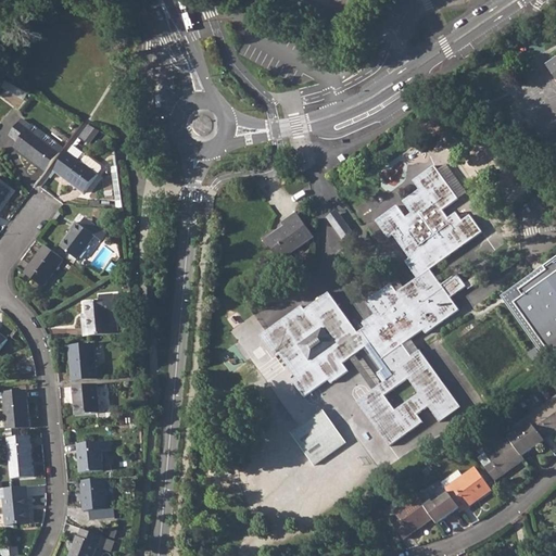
[(555,57),(545,64),(555,79),(555,57)]
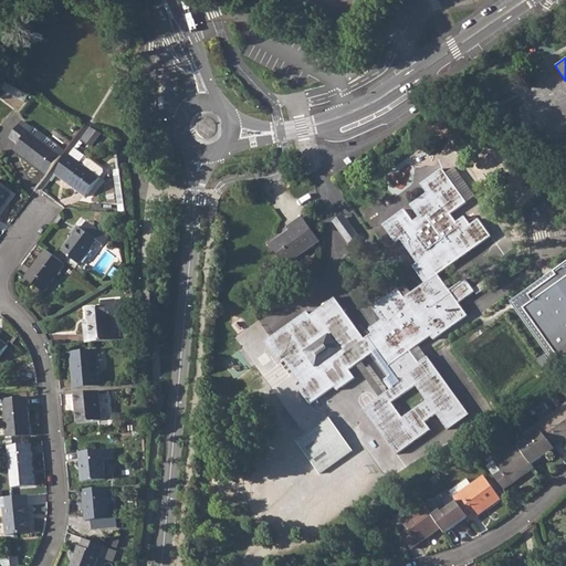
[(16,149),(48,174),(62,155),(30,130),(32,128),(22,122),(11,137),(19,144),(16,149)]
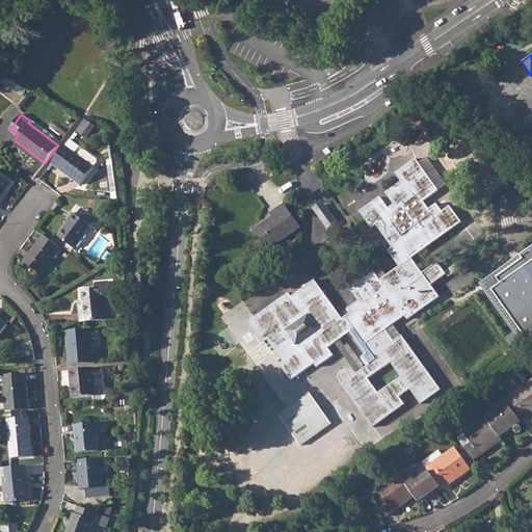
[(86,118),(79,131),(88,137),(96,124),(86,118)]
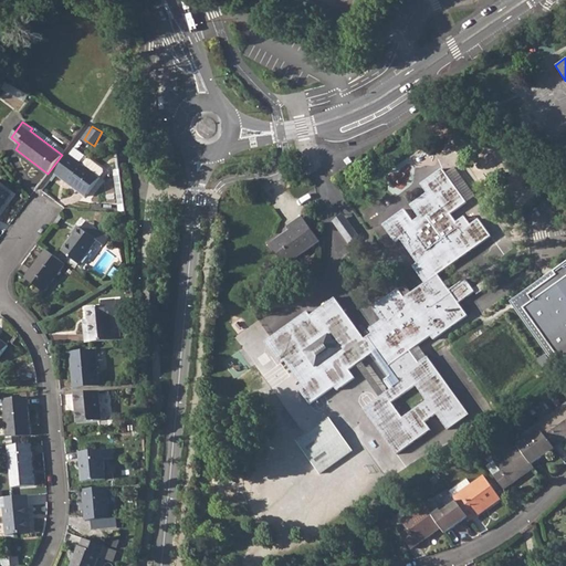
[(70,154),(55,173),(86,196),(105,171),(104,168),(92,159),(88,159),(87,156),(75,147),(70,154)]
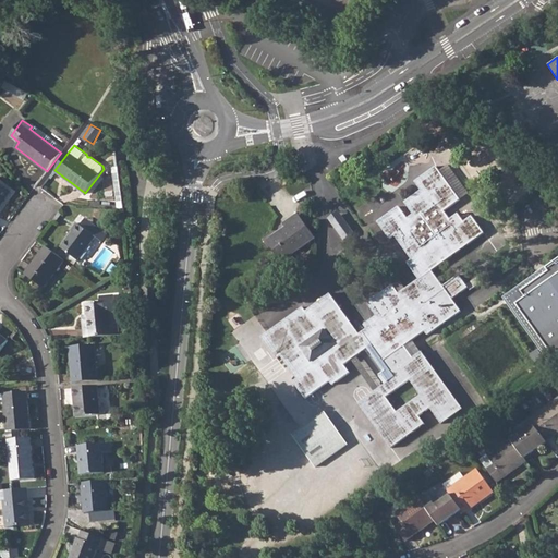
[(412,258),(407,263),(412,270),(477,225),(471,216),(463,221),(458,213),(449,218),(445,210),(459,199),(436,166),(414,181),(421,190),(404,202),(413,214),(407,218),(398,206),(377,221),(389,238),(395,235),(412,258)]
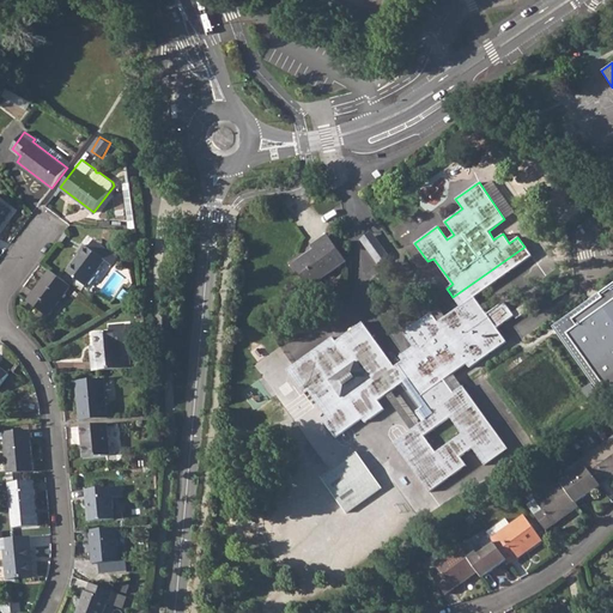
[(0,222),(10,210),(0,201),(0,222)]
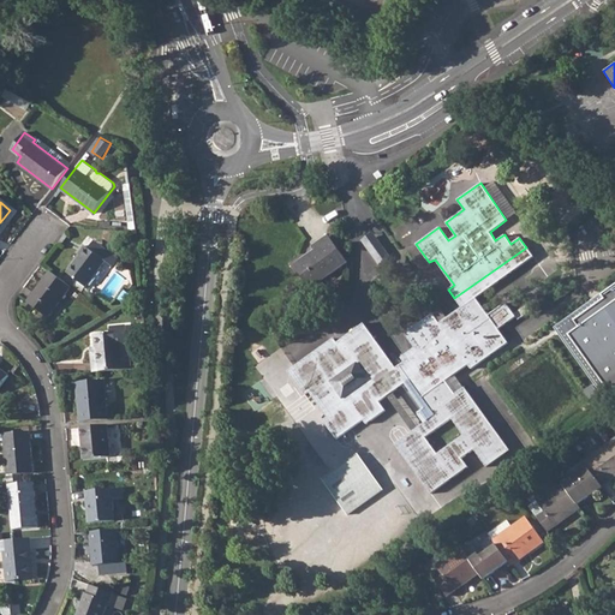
[(363,239),(382,264),(393,256),(374,232),(363,239)]
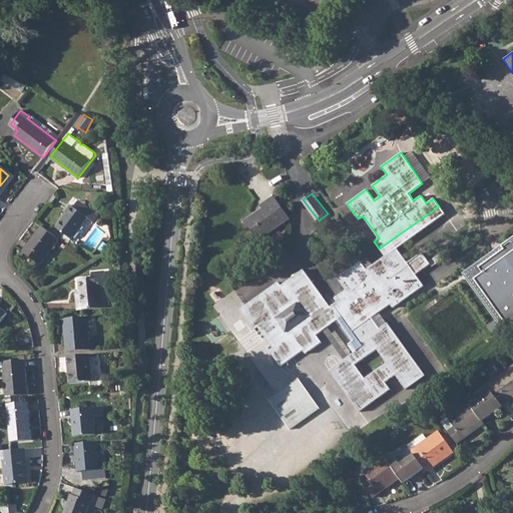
[(273,196),(260,205),(262,208),(244,221),(259,240),(289,218),(273,196)]
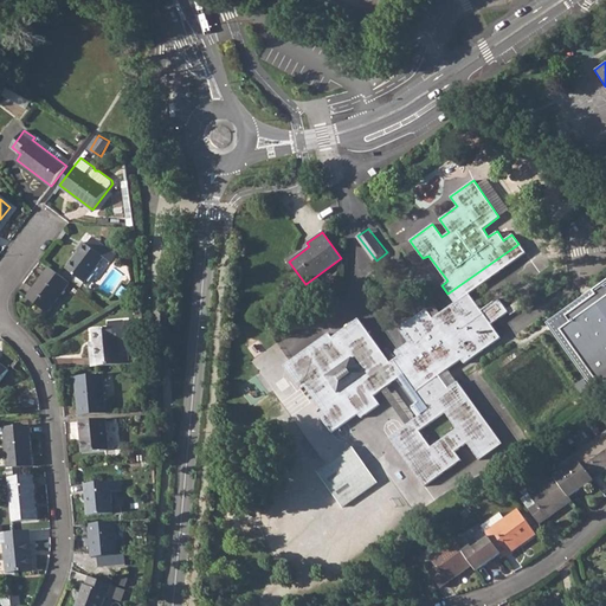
[(79,251),(66,269),(84,283),(103,257),(83,242),(77,250),(79,251)]
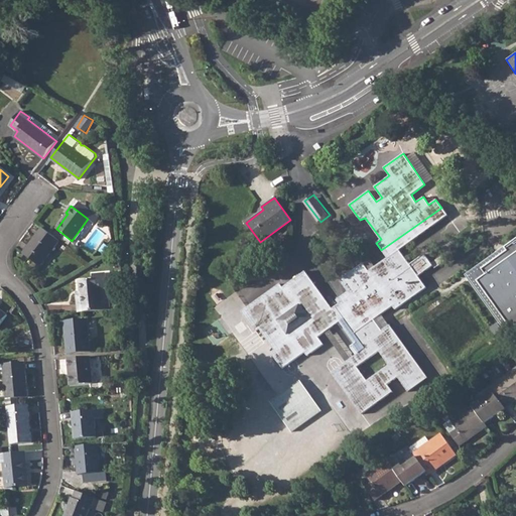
[(320,293),(301,307),(308,318),(286,334),(279,324),(263,335),(275,350),(271,353),(282,368),(304,352),(307,356),(323,345),(317,337),(325,332),(330,329),(343,318),(365,348),(351,358),(346,361),(332,372),(362,413),(392,391),(387,385),(397,377),(408,391),(427,377),(423,372),(389,325),(381,331),(373,319),(392,305),(395,309),(425,287),(418,276),(432,265),(423,254),(409,264),(399,250),(447,215),(441,208),(381,250),(387,258),(368,271),(363,263),(340,280),(348,291),(336,300),(339,303),(332,308),(320,293)]
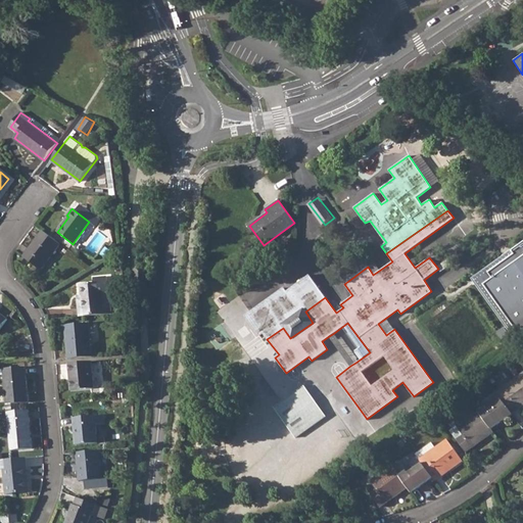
[(60,244),(43,231),(24,256),(41,270),(60,244)]
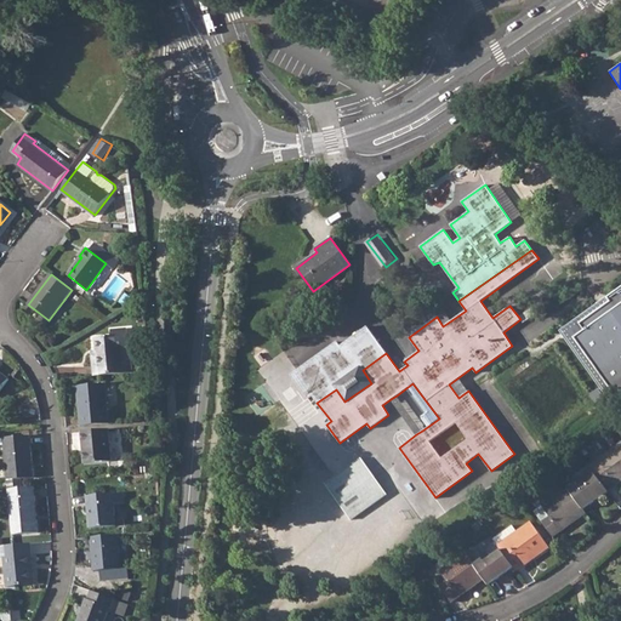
[(620,285),(560,329),(613,402),(620,394),(620,285)]
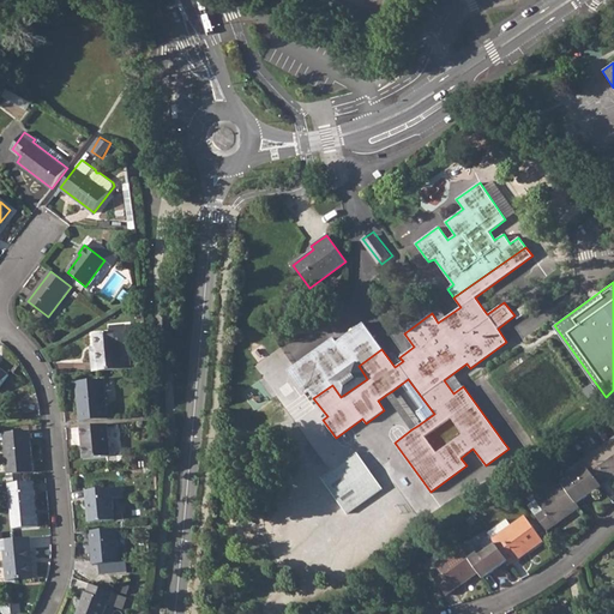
[(308,391),(313,398),(332,385),(330,381),(356,362),(359,366),(381,349),(362,323),(336,342),(333,338),(288,371),(304,393),(308,391)]
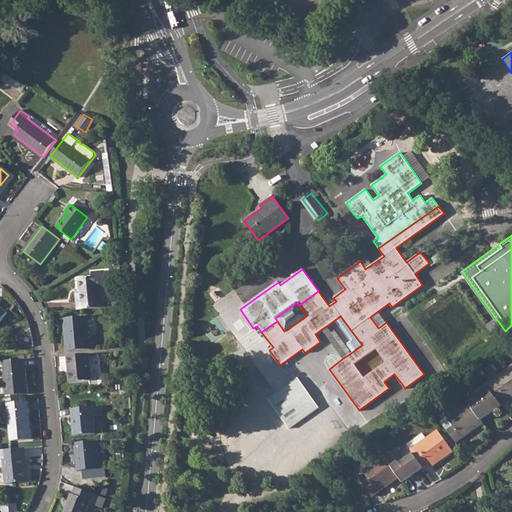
[(75,292),(77,309),(110,306),(109,297),(102,298),(101,286),(107,286),(105,270),(93,272),(94,277),(78,278),(79,291),(75,292)]
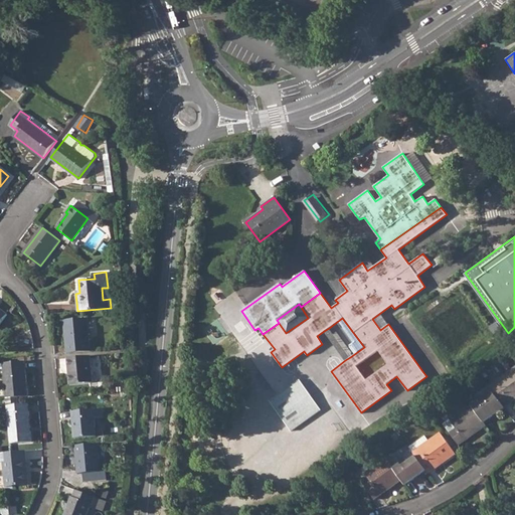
[(209,310),(229,295),(220,283),(200,297),(209,310)]
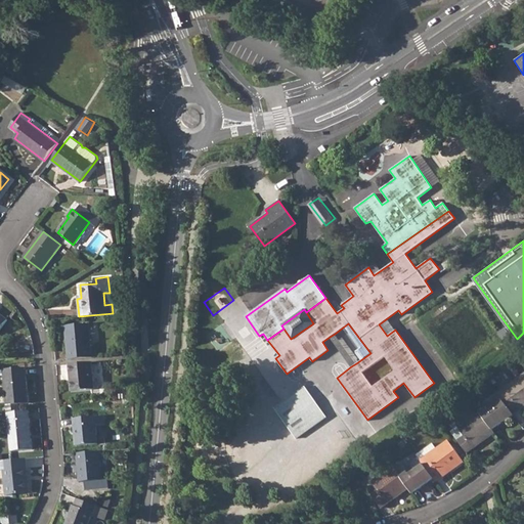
[(66,325),(69,358),(91,356),(89,323),(66,325)]
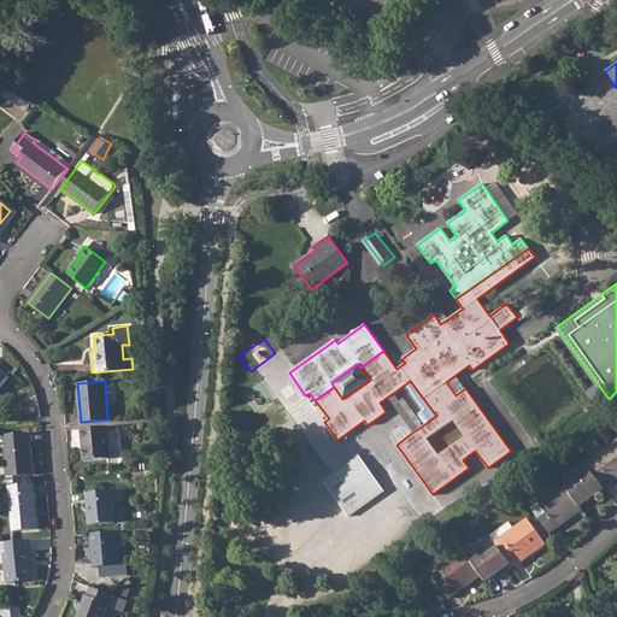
[(109,425),(81,429),(84,459),(111,457),(109,425)]
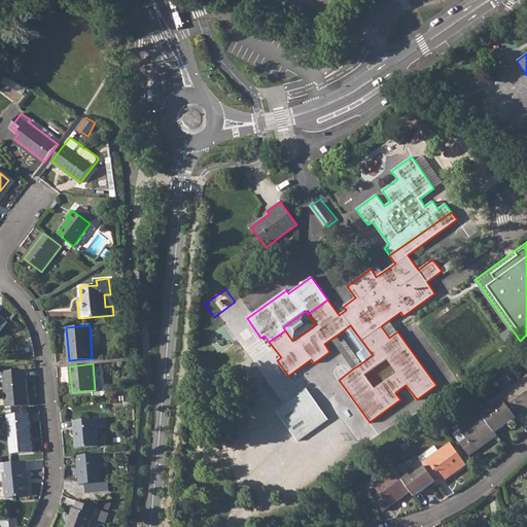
[(26,370),(4,372),(6,407),(29,406),(26,370)]
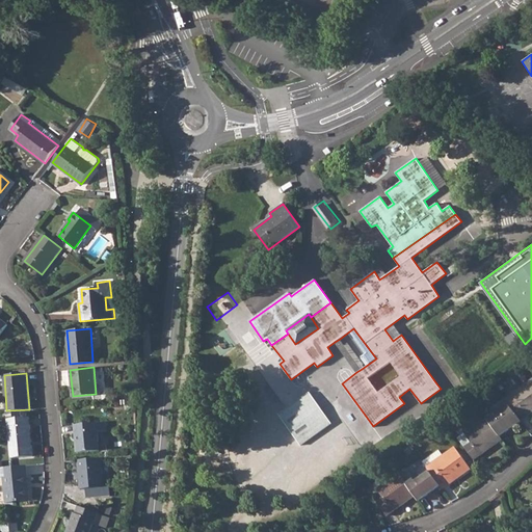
[(517,391),(505,399),(510,406),(521,421),(531,411),(531,408),(531,407),(531,381),(519,392),(517,391)]
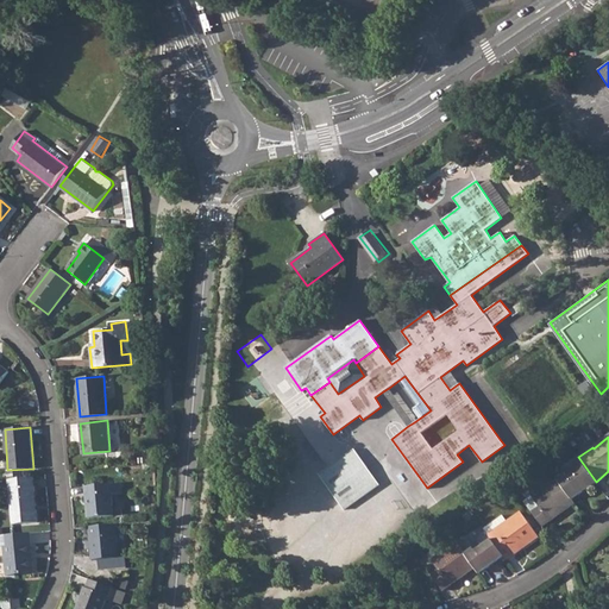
[(353,449),(319,475),(344,509),(380,484),(353,449)]
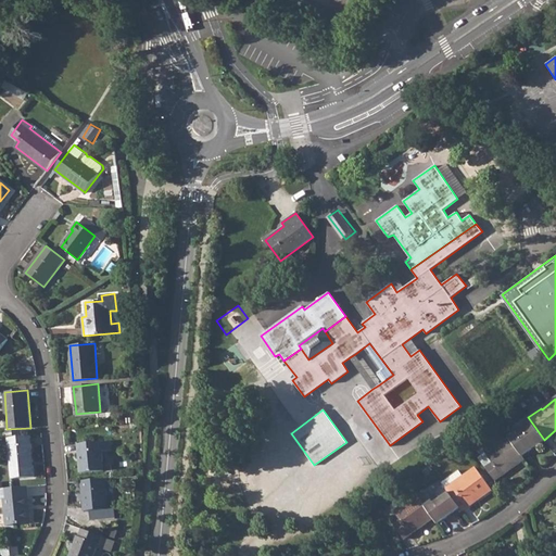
[(517,433),(510,438),(522,455),(544,440),(533,425),(528,417),(516,426),(515,431),(517,433)]
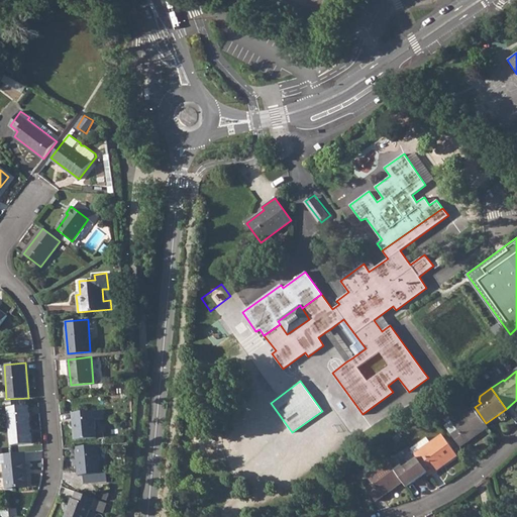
[(29,405),(7,406),(11,444),(32,443),(29,405)]
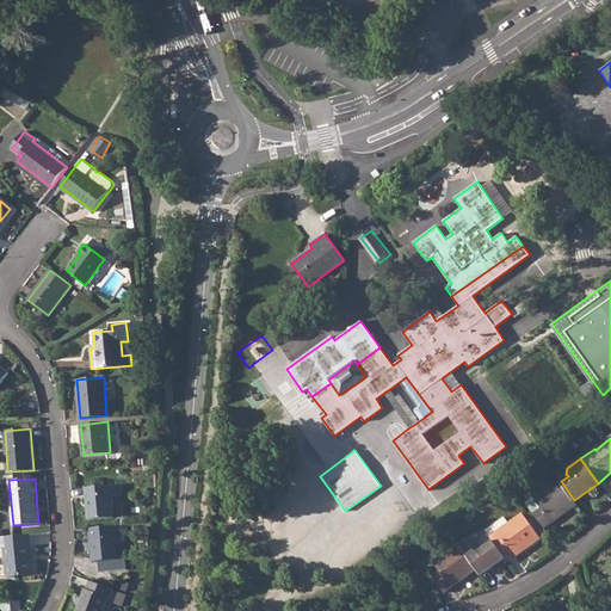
[(561,481),(560,480),(526,503),(544,528),(576,505),(574,500),(561,481)]
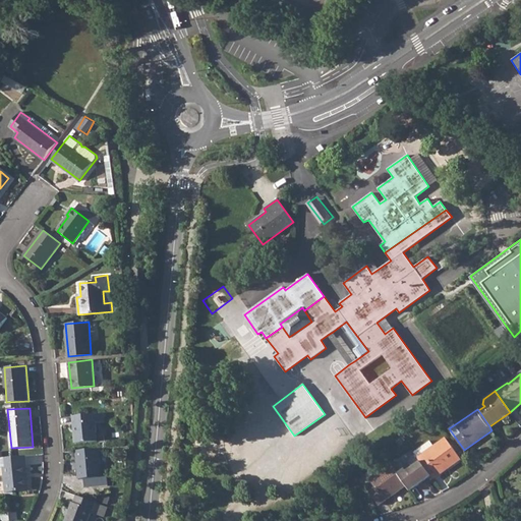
[(96,414),(73,415),(75,443),(98,441),(96,414)]
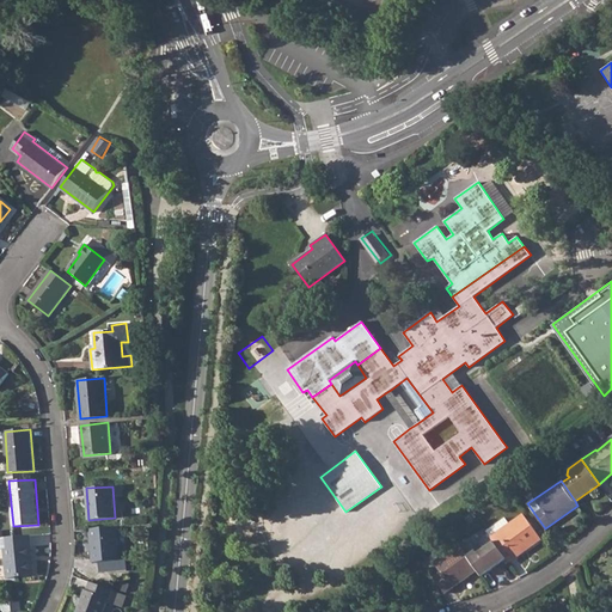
[(499,532),(491,538),(494,543),(506,558),(509,563),(542,539),(525,516),(512,526),(505,518),(494,526),(499,532)]
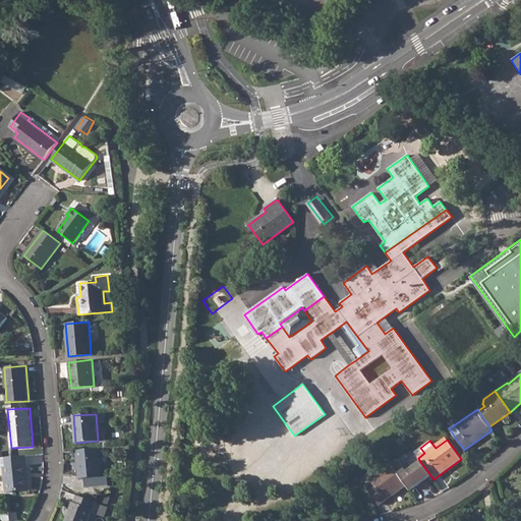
[(99,448),(76,450),(78,478),(84,478),(96,477),(97,485),(109,484),(108,475),(102,476),(99,448)]
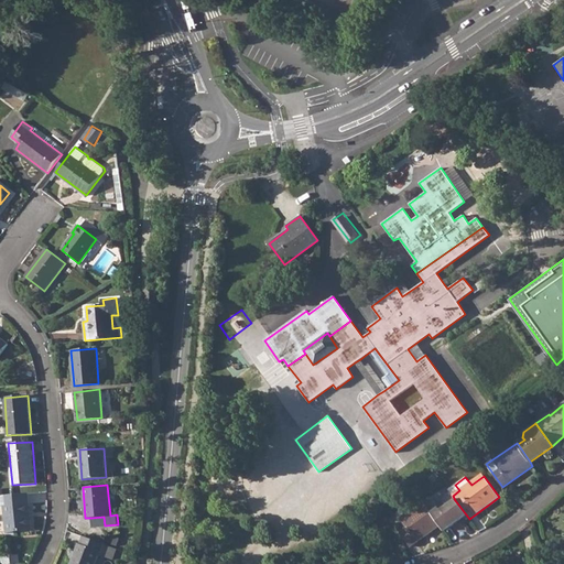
[(28,494),(0,495),(0,505),(3,506),(7,533),(31,531),(28,494)]
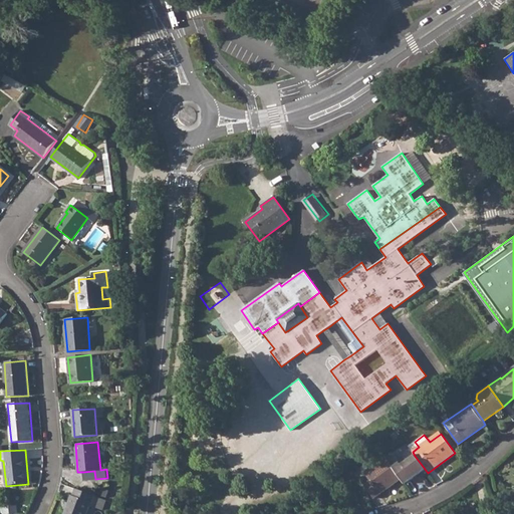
[(393,454),(386,458),(401,479),(405,484),(425,469),(415,456),(402,465),(393,454)]
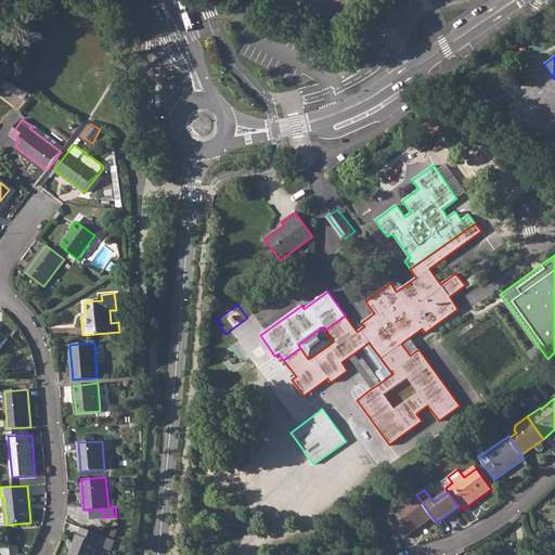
[(433,517),(416,494),(395,511),(401,520),(395,526),(403,538),(433,517)]
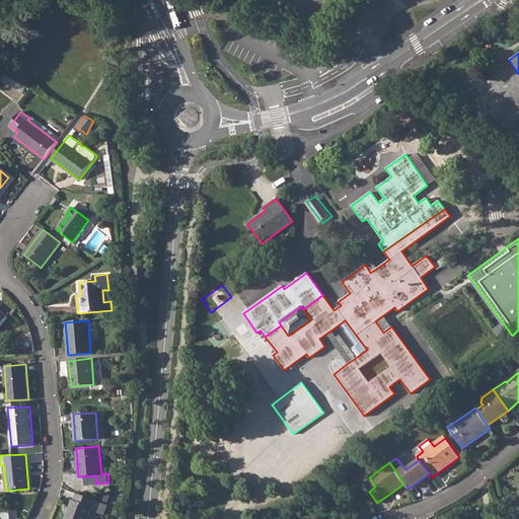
[(96,501),(77,493),(74,501),(73,500),(65,518),(87,518),(91,510),(91,508),(93,508),(96,501)]
